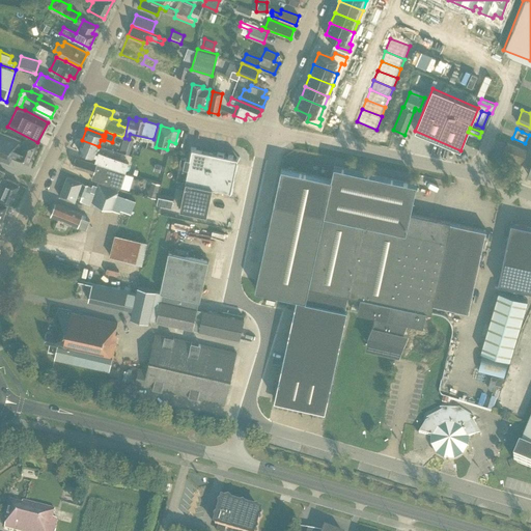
[(28,164),(36,144),(24,139),(24,140),(0,130),(0,159),(12,165),(16,158),(28,164)]
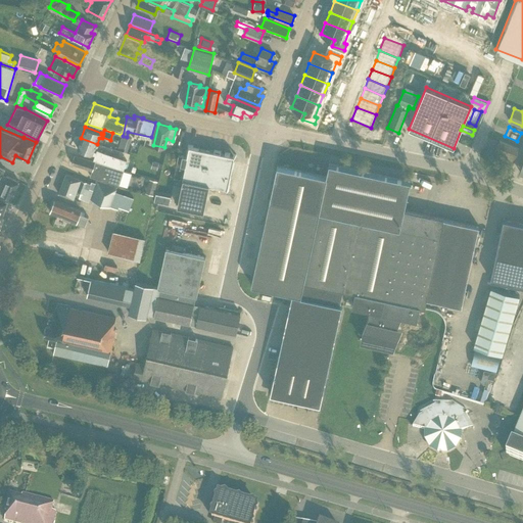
[(127,150),(132,151),(136,138),(130,136),(127,150)]
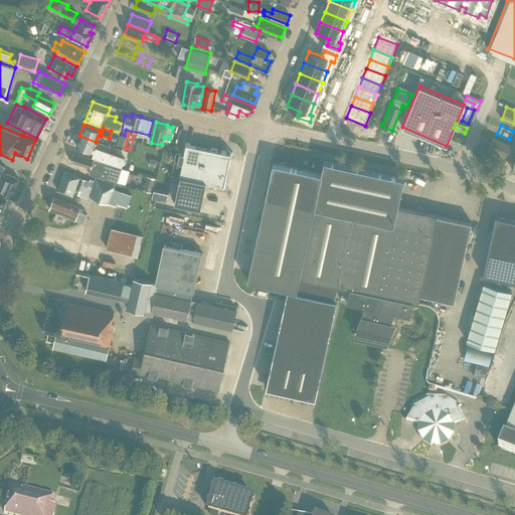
[(93,148),(96,142),(79,136),(75,146),(94,153),(92,157),(122,167),(125,157),(96,147),(95,149),(93,148)]
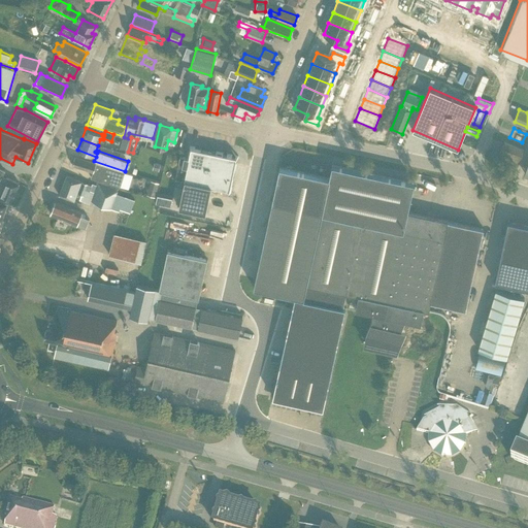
[(498,156),(518,164),(524,150),(504,141),(498,156)]
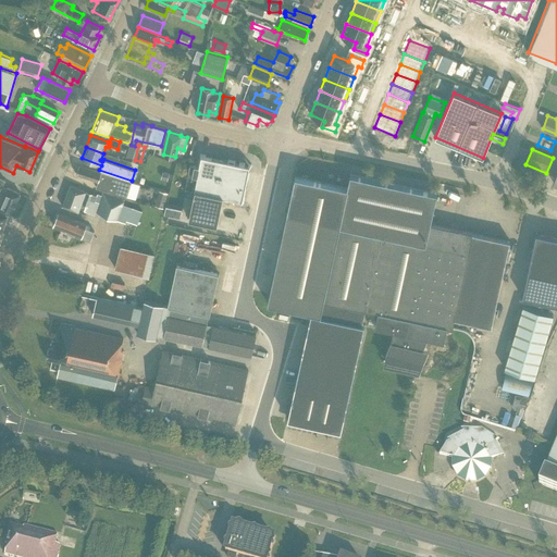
[(249,166),(201,157),(200,166),(194,165),(192,175),(198,176),(188,219),(217,225),(223,196),(242,200),(249,166)]
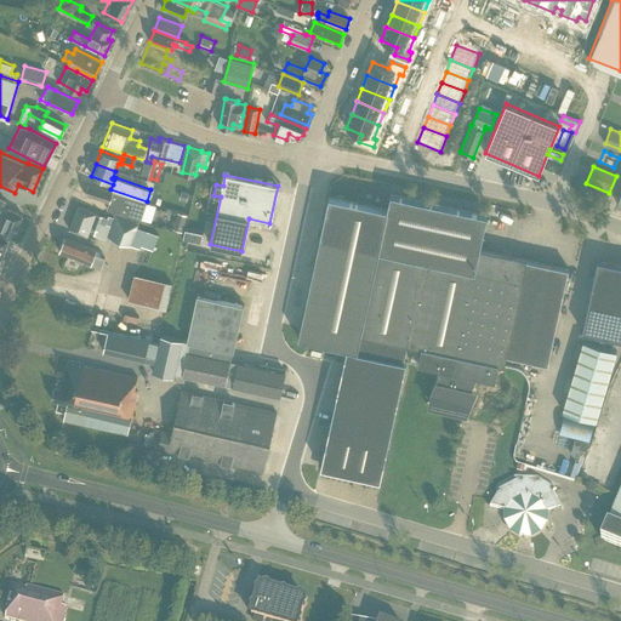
[(109,201),(107,209),(142,220),(147,201),(110,189),(89,183),(85,195),(109,201)]
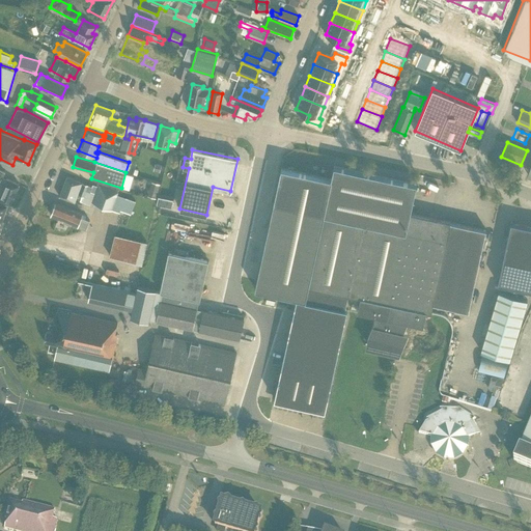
[(288,297),(345,309),(348,294),(361,297),(358,311),(375,315),(373,324),(372,324),(368,334),(365,346),(399,354),(409,331),(404,330),(408,322),(423,326),(426,311),(431,312),(432,303),(469,311),(485,229),(411,213),(417,183),(334,165),(331,178),(281,168),(255,289),(288,297)]
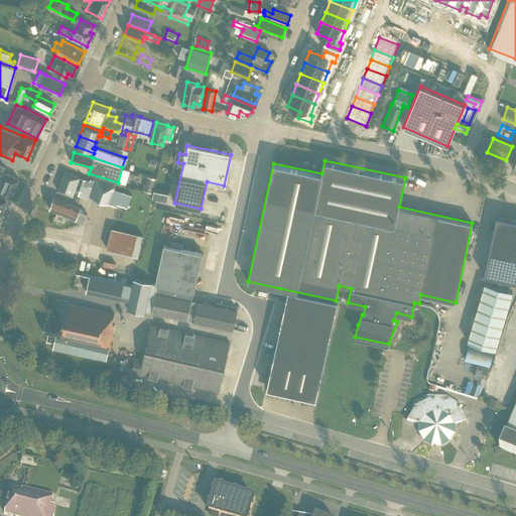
[(5,167),(0,164),(0,194),(10,199),(18,178),(6,173),(6,175),(2,173),(5,167)]
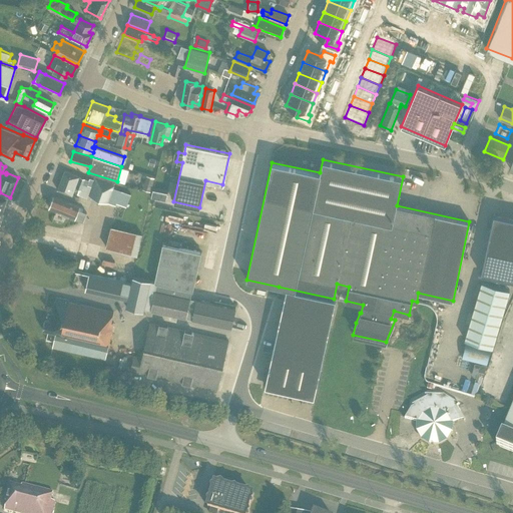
[(77,181),(91,186),(93,179),(89,178),(89,179),(86,178),(64,170),(61,178),(76,184),(77,181)]
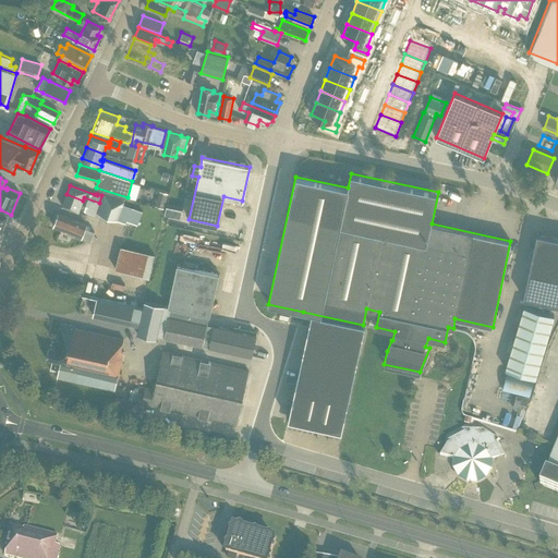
[(124,198),(102,192),(101,195),(99,203),(96,213),(118,220),(123,204),(124,198)]
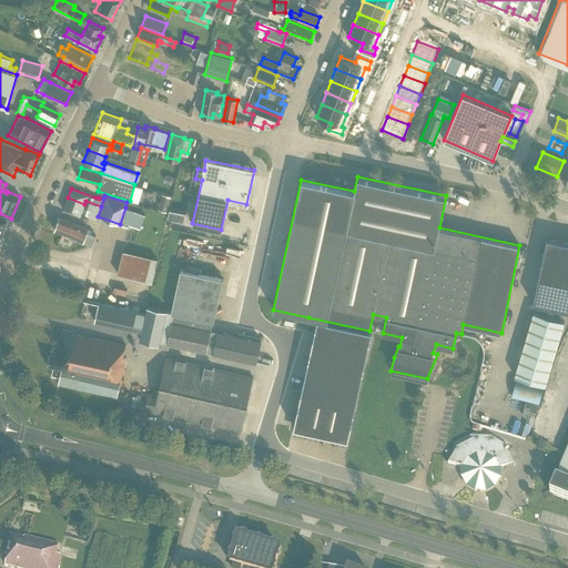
[(97,219),(98,216),(101,206),(85,201),(84,204),(68,198),(63,210),(80,216),(82,210),(84,211),(85,208),(90,209),(88,215),(97,219)]
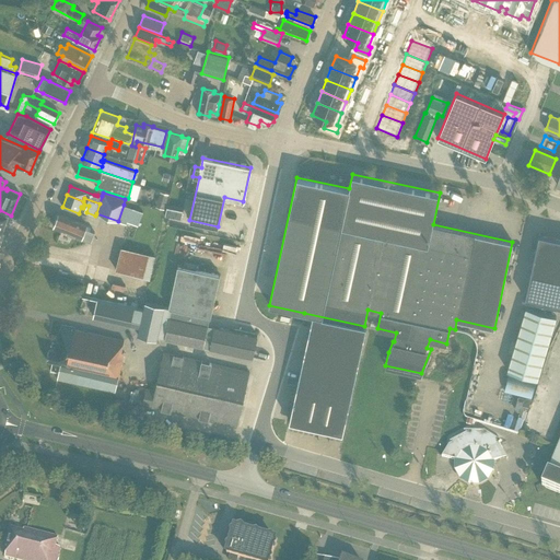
[(143,211),(124,205),(118,221),(127,224),(127,222),(138,225),(143,211)]
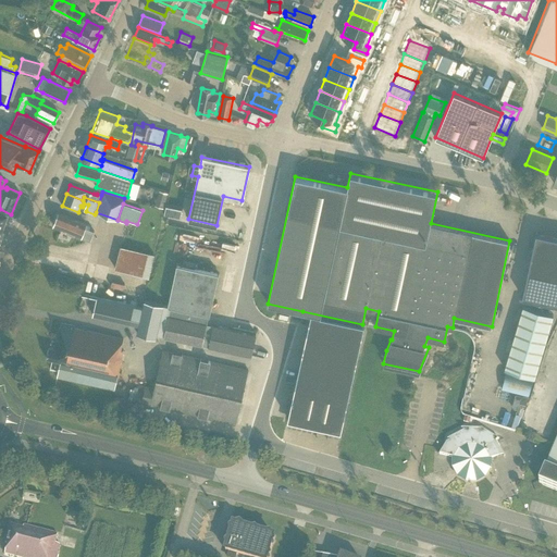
[(495,210),(494,217),(507,220),(509,212),(495,210)]
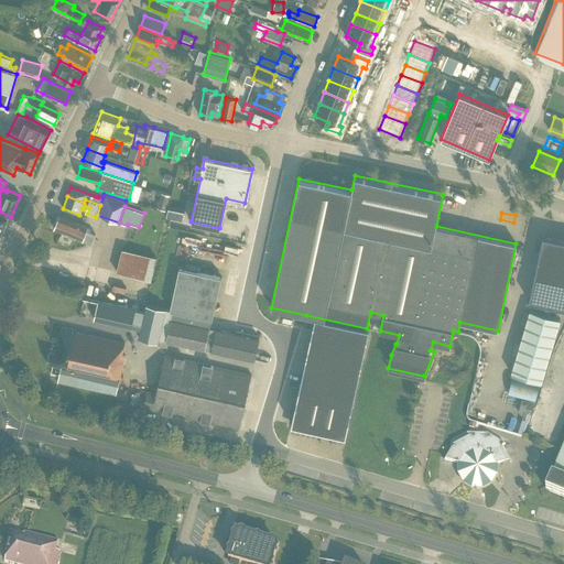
[(87,227),(60,215),(54,228),(91,243),(95,234),(86,230),(87,227)]
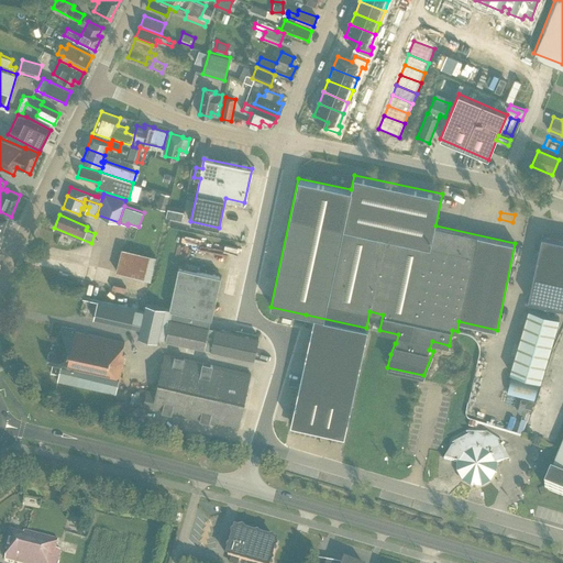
[(562,240),(542,235),(528,300),(562,308),(562,240)]
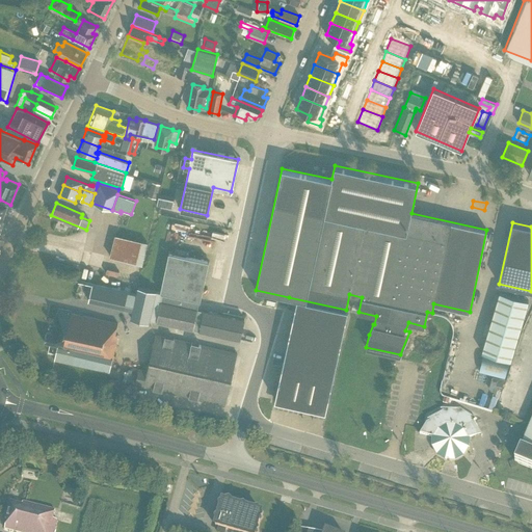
[(115,234),(109,257),(142,265),(148,242),(115,234)]
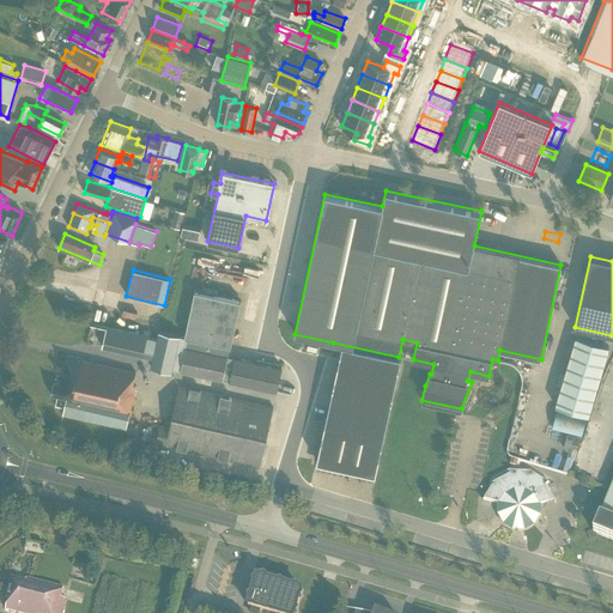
[(67,284),(66,290),(82,293),(83,287),(67,284)]
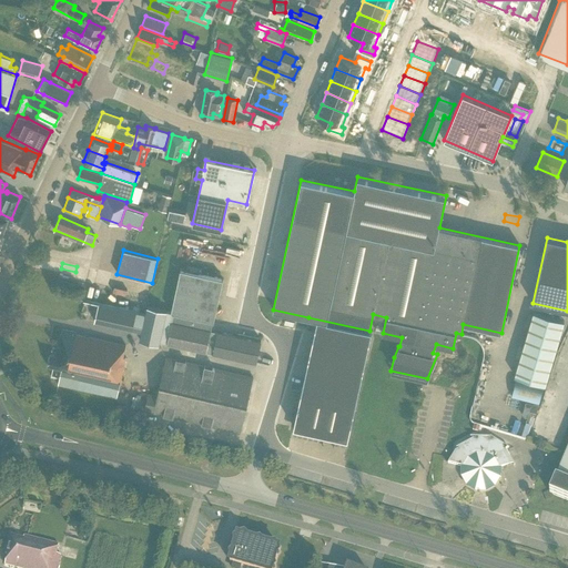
[(173,312),(213,322),(223,279),(181,270),(174,296),(162,294),(159,308),(173,312)]
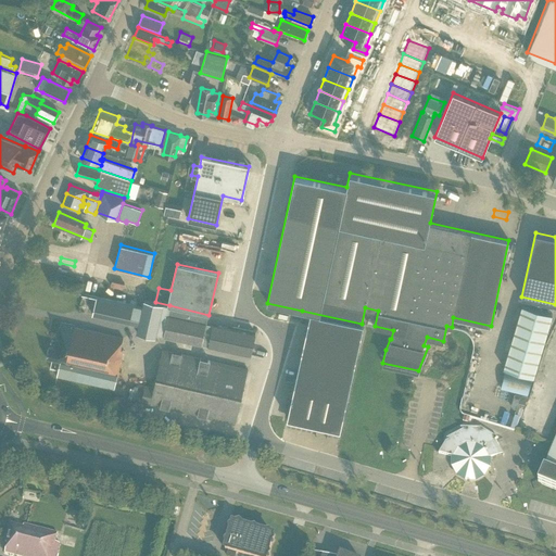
[(156,332),(163,335),(169,305),(155,302),(143,300),(142,306),(97,297),(93,314),(138,324),(137,331),(156,337),(156,332)]
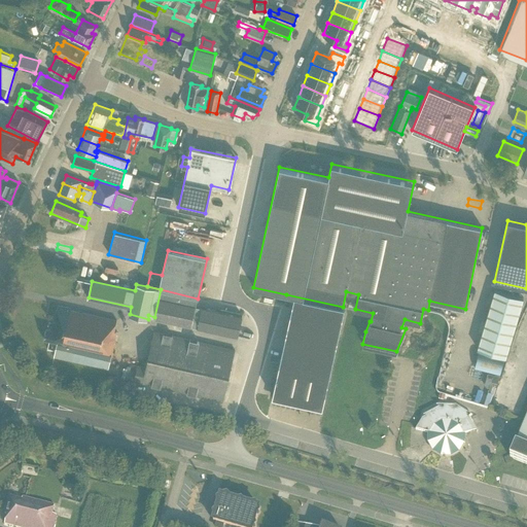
[(197,306),(198,299),(161,289),(154,317),(154,318),(238,337),(243,316),(197,306)]
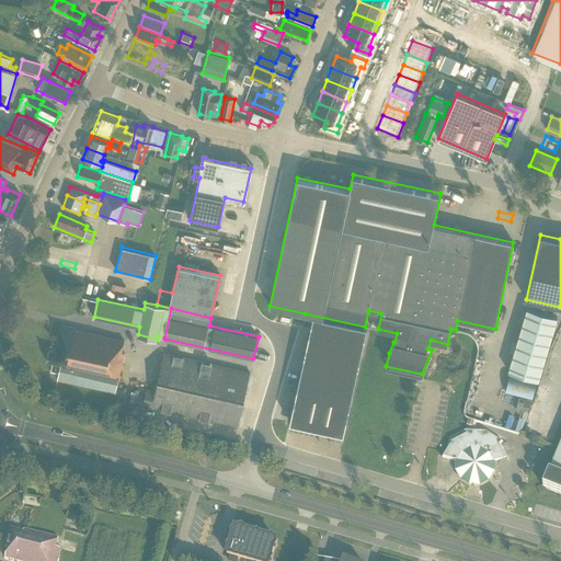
[(508,371),(538,380),(557,317),(527,308),(508,371)]
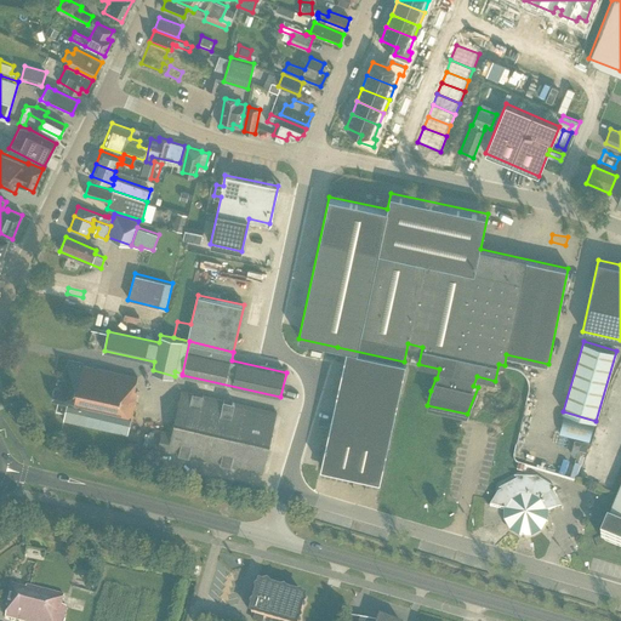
[(345,360),(320,467),(380,479),(406,363),(404,362),(337,347),(335,358),(345,360)]
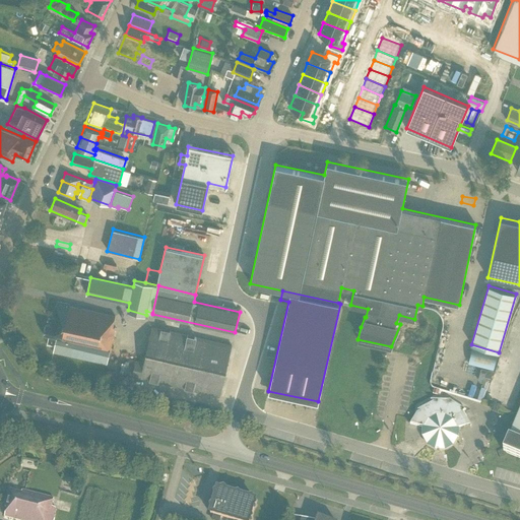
[(45,324),(43,334),(56,336),(53,350),(98,361),(107,363),(115,326),(113,325),(115,315),(69,305),(70,304),(57,301),(51,325),(45,324)]
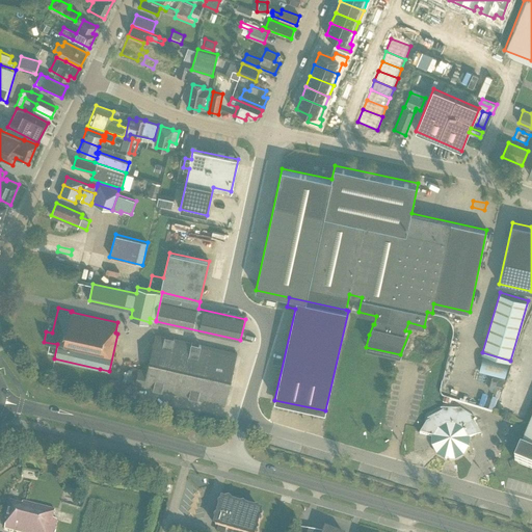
[(224,405),(229,388),(237,352),(155,334),(147,370),(138,368),(135,384),(224,405)]
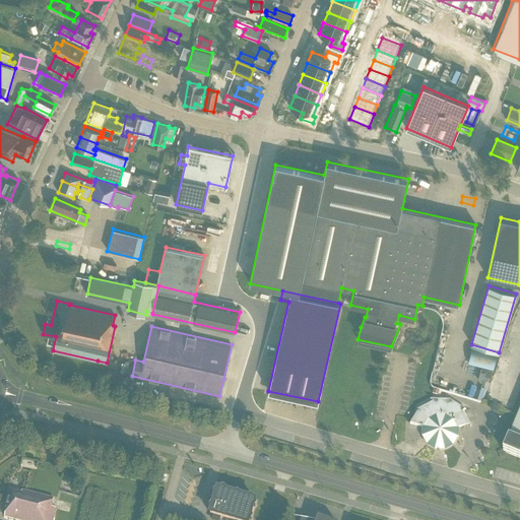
[(264,346),(260,355),(269,360),(273,349),(264,346)]
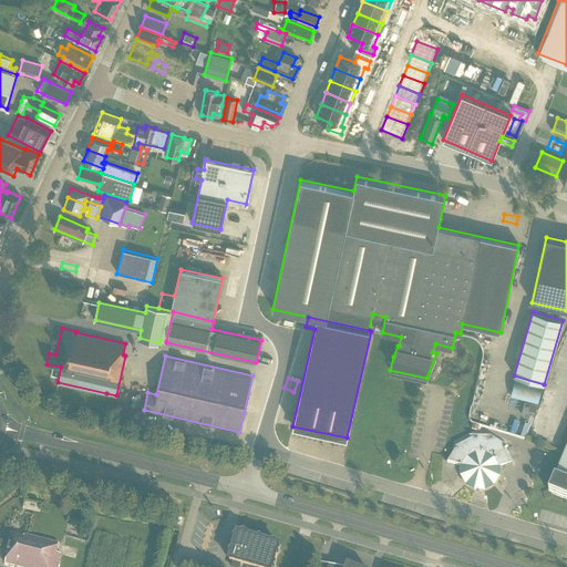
[(543,384),(516,378),(511,395),(538,402),(543,384)]
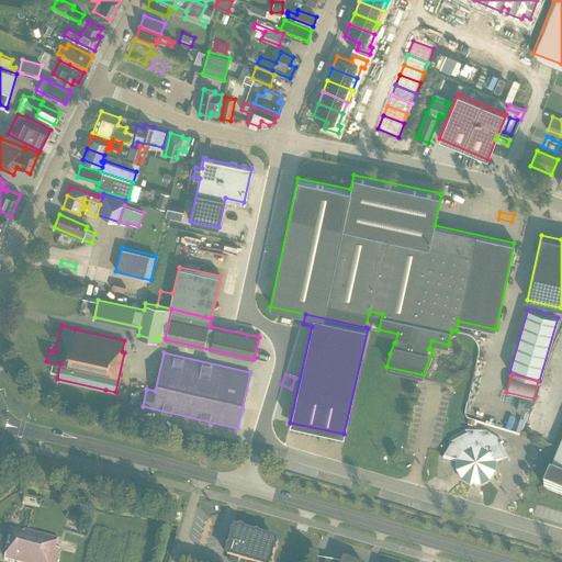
[(450,447),(444,458),(458,462),(458,472),(462,481),(471,485),(480,485),(489,482),(494,473),(494,463),(506,457),(508,460),(501,446),(502,445),(504,445),(486,434),(465,433),(465,434),(468,434),(468,435),(453,444),(454,445),(450,447)]
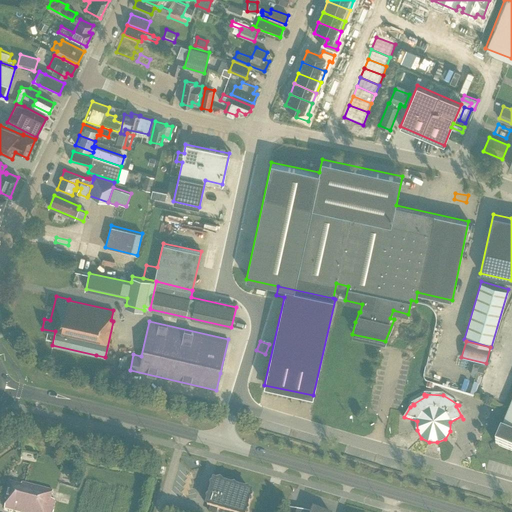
[(511,405),(501,431),(495,445),(511,451),(511,405)]
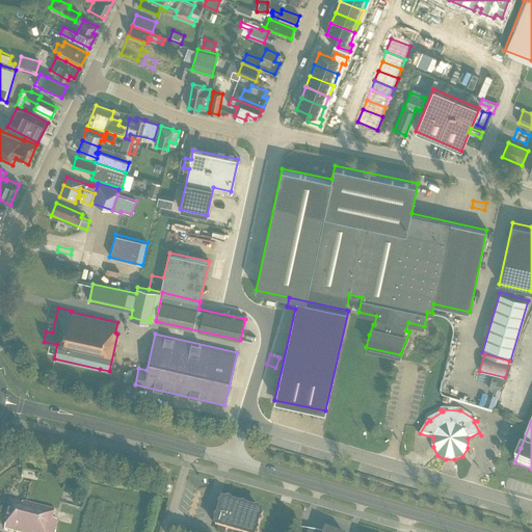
[(15,531),(53,531),(57,521),(56,520),(58,511),(23,502),(22,505),(10,502),(5,521),(7,521),(4,529),(15,531)]
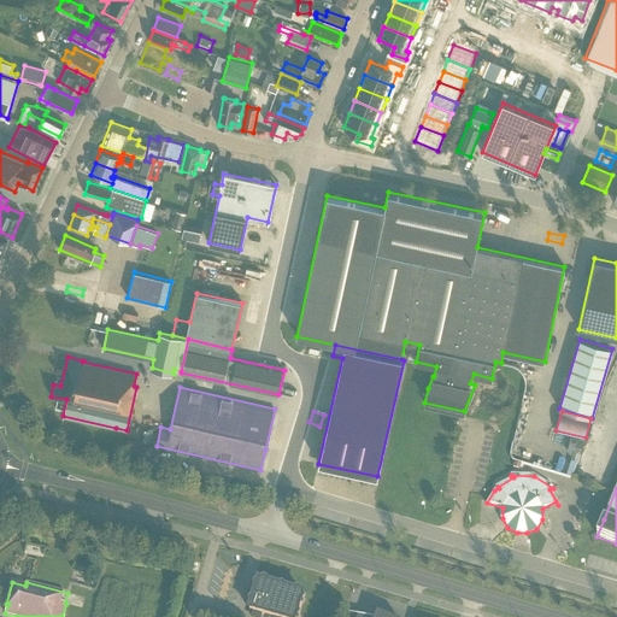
[(258,582),(250,611),(256,612),(253,616),(259,616),(260,613),(270,616),(297,616),(304,594),(258,582)]
